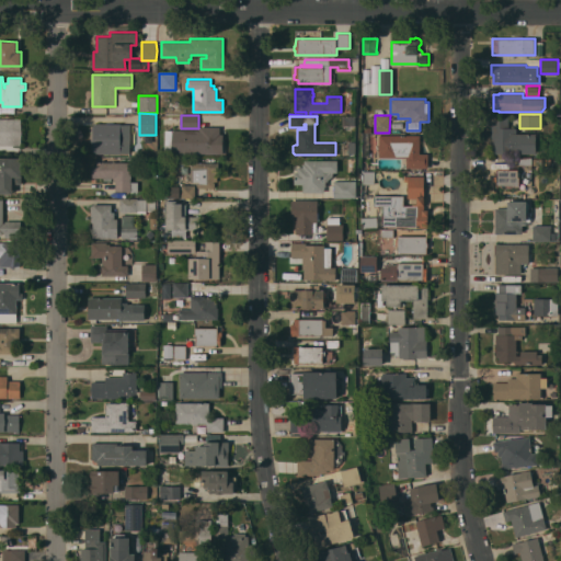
[(491,153),(492,116),(508,116),(508,127),(516,127),(516,133),(536,133),(536,135),(540,135),(540,140),(547,140),(546,152),(536,151),(536,153),(514,152),(514,153),(491,153)]
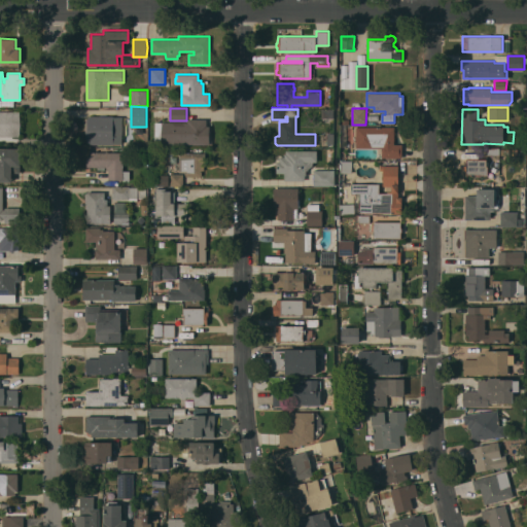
[(0,111),(20,111),(20,136),(0,136),(0,111)]
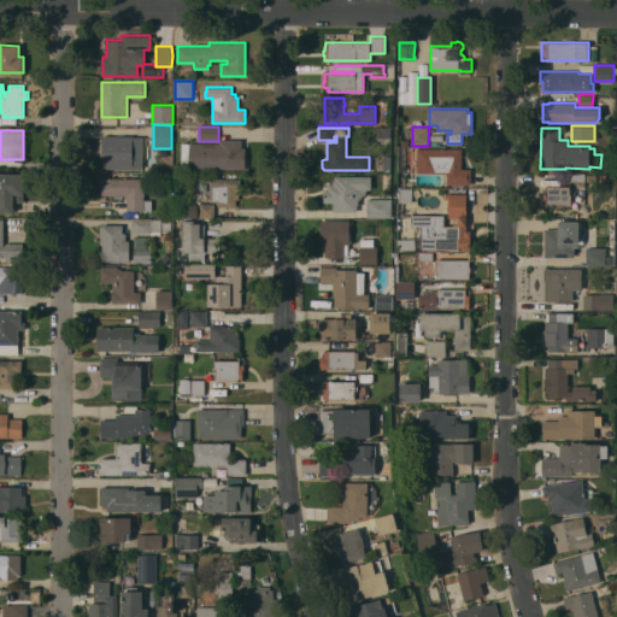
[(133,136),(144,136),(144,168),(133,168),(133,169),(104,169),(104,164),(101,164),(101,137),(104,137),(104,135),(133,135),(133,136)]
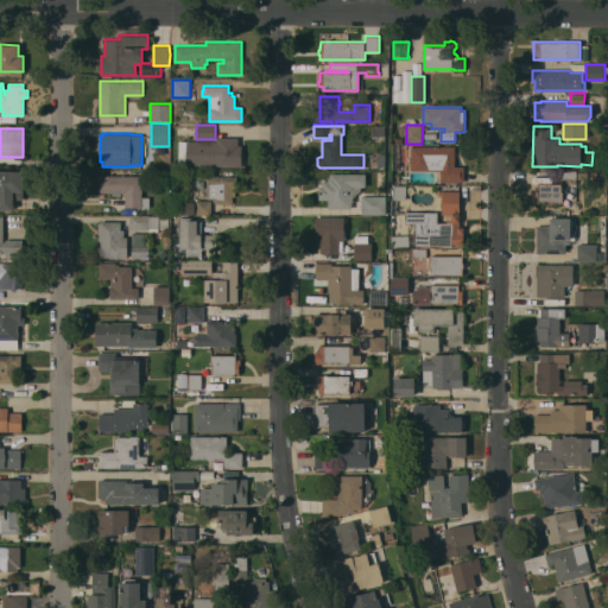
[(216,140),(217,137),(239,137),(239,145),(242,145),(242,166),(178,166),(178,140),(216,140)]
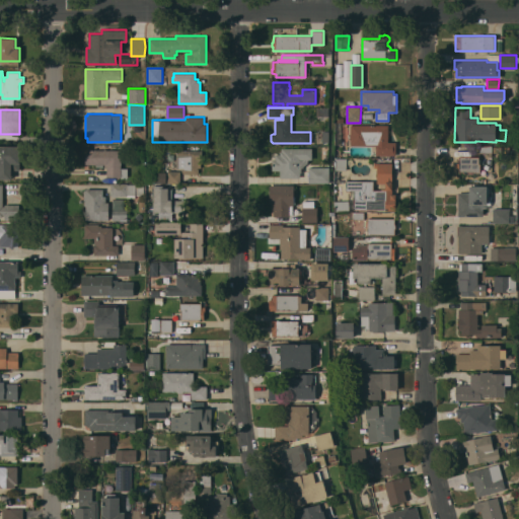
[(388,125),(388,141),(396,142),(396,155),(376,155),(376,145),(351,145),(351,125),(388,125)]
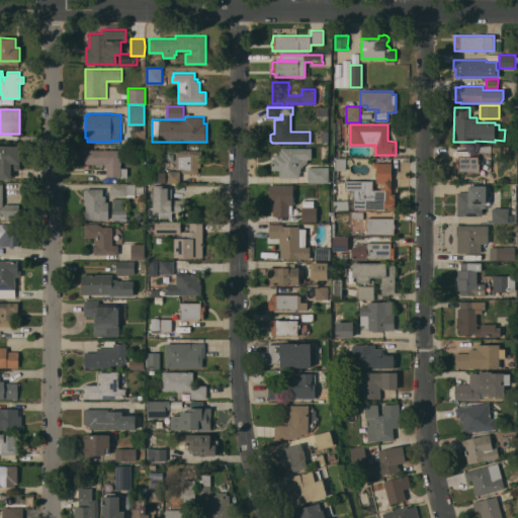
[(492,152),(479,153),(478,146),(478,145),(491,145),(491,146),(492,152)]
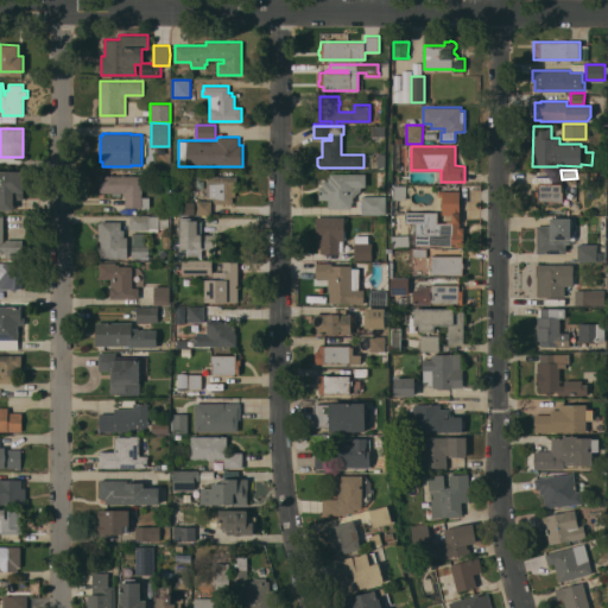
[(0,209),(0,171),(24,171),(23,200),(14,200),(14,209),(0,209)]
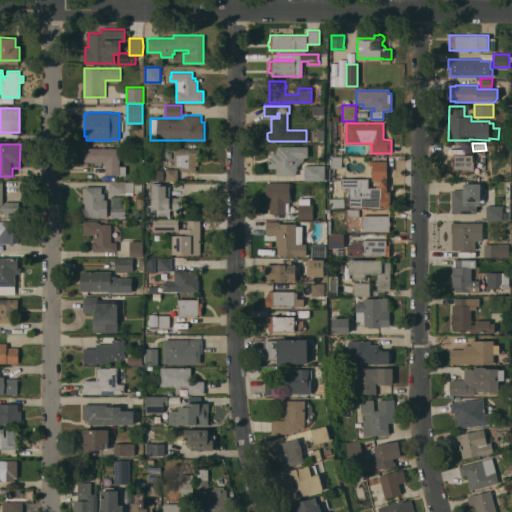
[(276,175),(276,168),(268,168),(268,157),(271,157),(271,152),(276,152),(276,149),(278,149),(278,145),(308,146),(308,157),(304,157),(304,160),(300,164),(300,165),(298,165),(298,170),(296,170),(296,175),(276,175)]
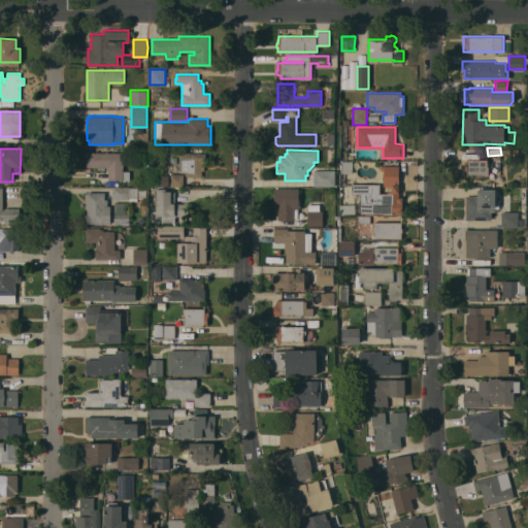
[(123,171),(130,171),(130,179),(108,179),(108,170),(107,170),(107,167),(105,167),(105,169),(98,169),(98,167),(87,167),(87,161),(86,161),(86,155),(88,155),(88,152),(106,153),(106,152),(108,152),(108,153),(124,153),(123,171)]
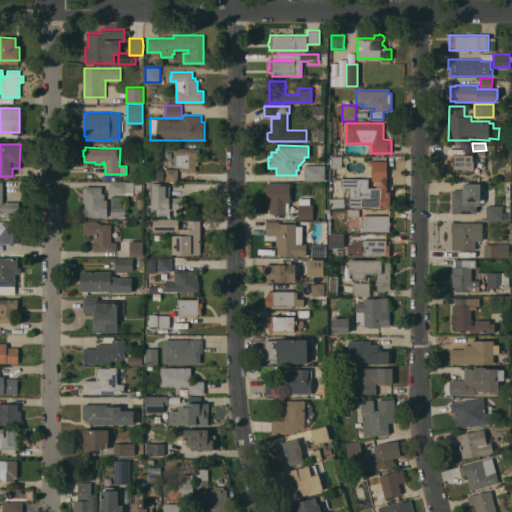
[(199,148),(199,161),(198,161),(198,165),(195,165),(196,167),(196,169),(195,171),(180,171),(180,169),(180,165),(176,166),(176,156),(175,156),(175,148),(199,148)]
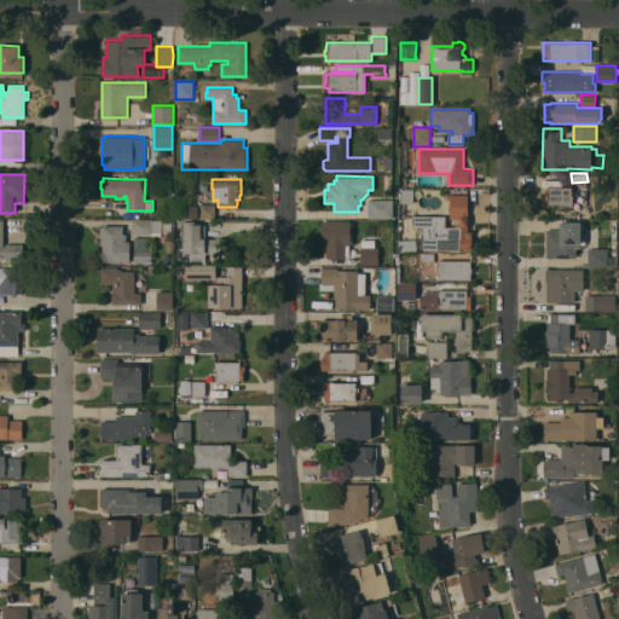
[(548,186),(572,186),(572,195),(573,195),(573,206),(566,206),(566,207),(562,207),(562,204),(548,204),(548,200),(544,200),(544,195),(548,195),(548,186)]
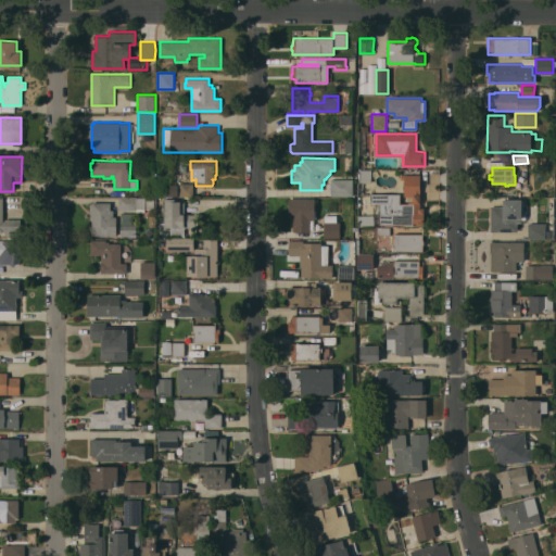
[(371,171),(371,181),(359,182),(359,171),(371,171)]
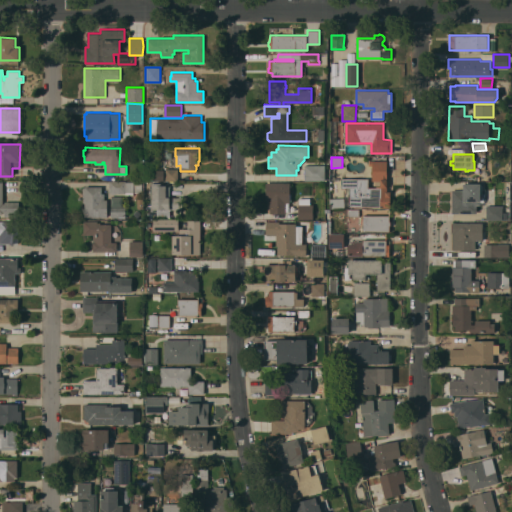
[(369,160),(388,160),(387,191),(391,191),(391,207),(380,207),(380,206),(349,206),(349,188),(341,187),(341,178),(369,178),(369,187),(376,187),(376,185),(381,185),(381,181),(372,181),(372,165),(369,165),(369,160)]
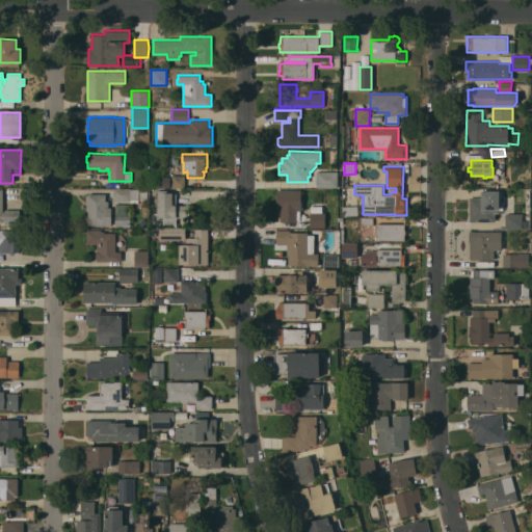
[(338,170),(338,187),(317,187),(317,170),(338,170)]
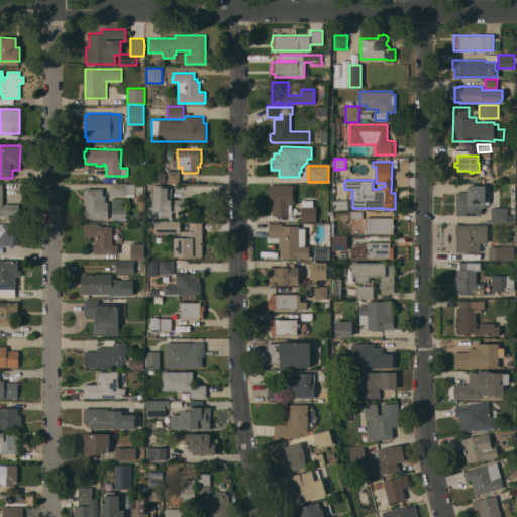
[(180,170),(180,182),(167,182),(167,170),(180,170)]
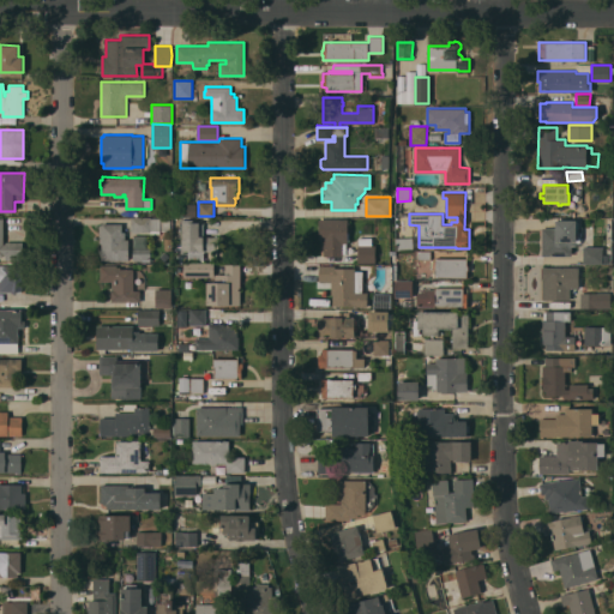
[(161,218),(161,230),(151,230),(151,232),(139,232),(139,233),(134,233),(134,232),(132,232),(132,217),(161,218)]
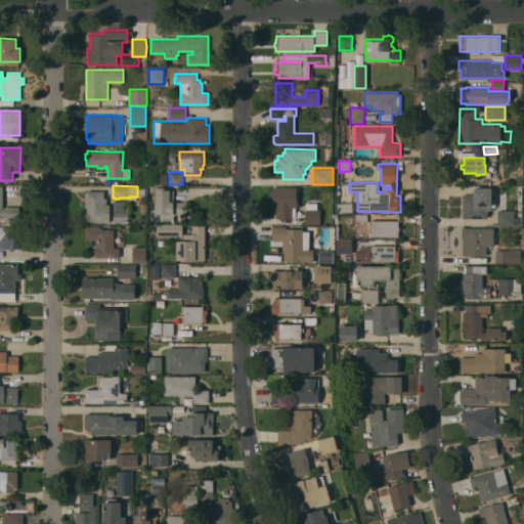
[(3,208),(4,208),(4,206),(19,206),(19,223),(1,223),(1,219),(0,218),(0,186),(3,186),(3,208)]
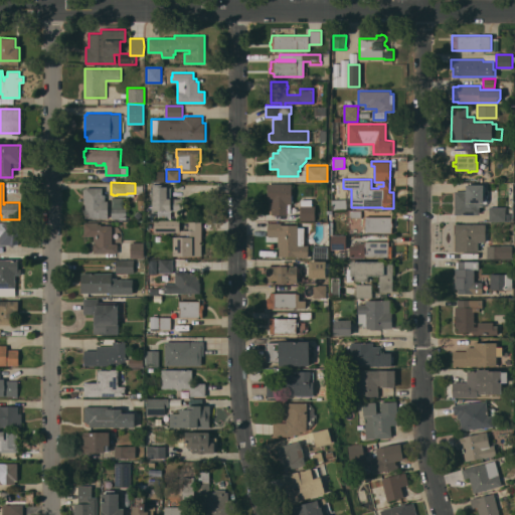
[(143,193),(135,193),(136,183),(143,183),(143,193)]
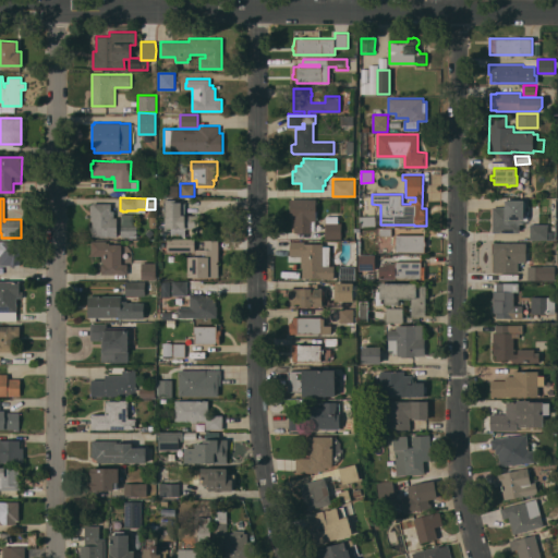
[(316,198),(316,220),(315,220),(315,230),(312,230),(312,232),(294,232),(294,218),(290,218),(290,198),(316,198)]
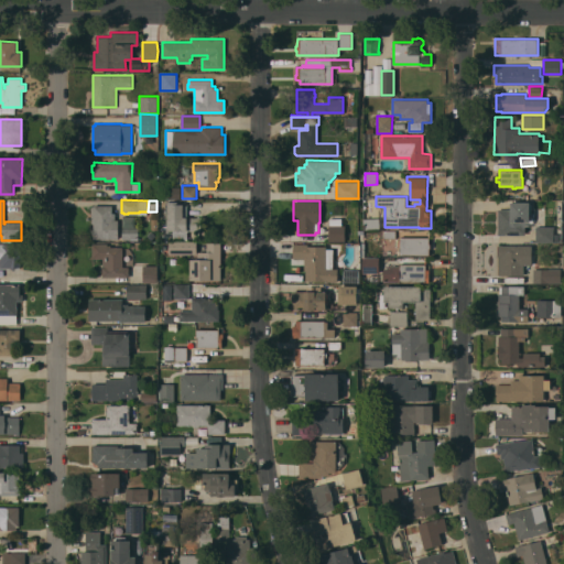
[(173,239),(173,230),(166,230),(167,219),(167,202),(177,202),(177,204),(183,204),(183,205),(187,205),(187,217),(202,217),(201,230),(187,230),(187,239),(173,239)]
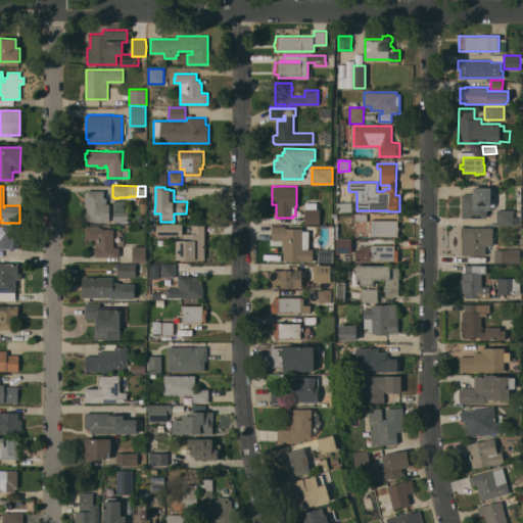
[(491,187),(491,189),(492,189),(492,203),(491,203),(491,209),(487,209),(487,218),(461,218),(462,193),(473,193),(473,187),(491,187)]
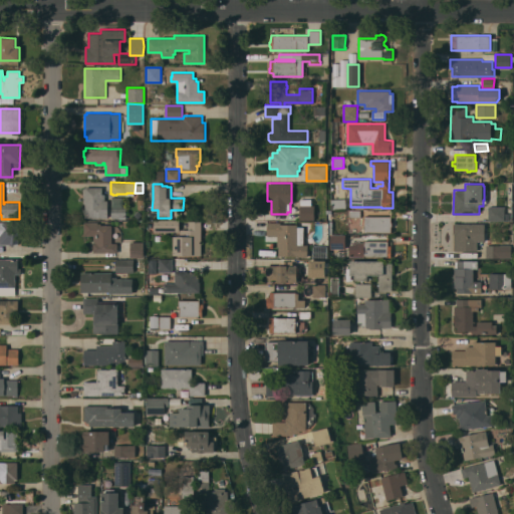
[(102,187),(102,194),(105,194),(105,200),(107,200),(107,217),(85,218),(85,203),(84,203),(84,198),(82,198),(82,188),(85,188),(85,187),(102,187)]
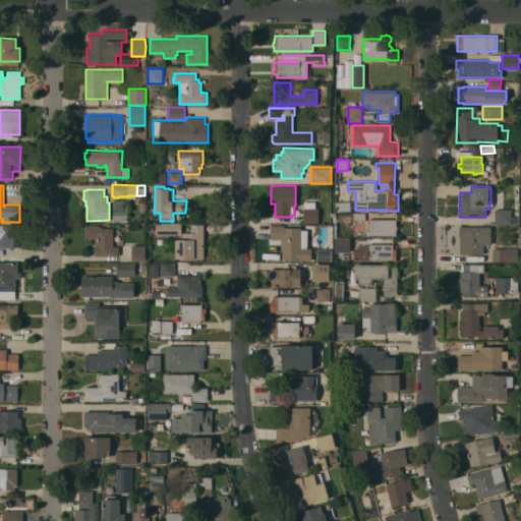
[(124,199),(124,210),(113,210),(113,199),(124,199)]
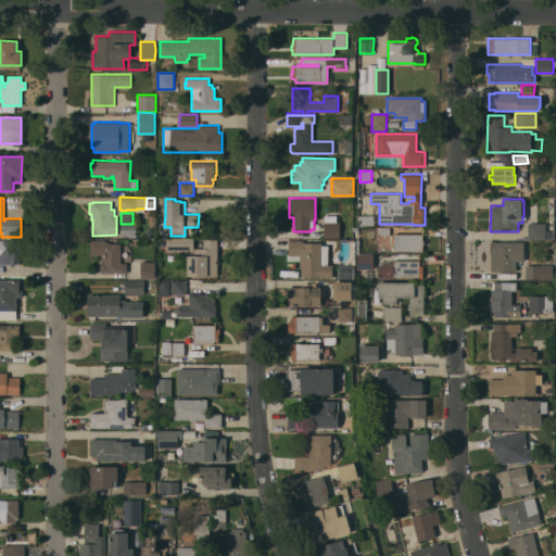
[(337,214),(337,222),(340,222),(340,238),(324,238),(324,222),(325,222),(325,214),(337,214)]
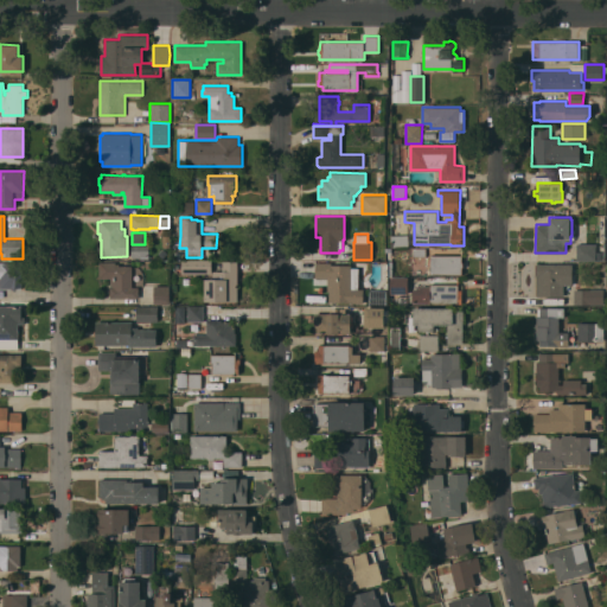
[(408,235),(409,247),(391,247),(391,235),(408,235)]
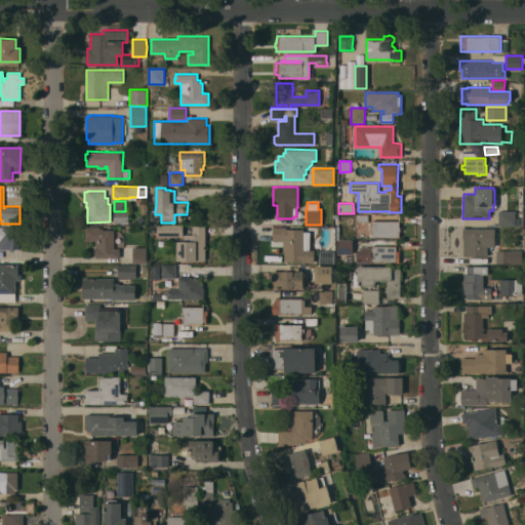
[(516,217),(520,217),(520,224),(516,224),(516,226),(498,226),(498,210),(516,210),(516,217)]
